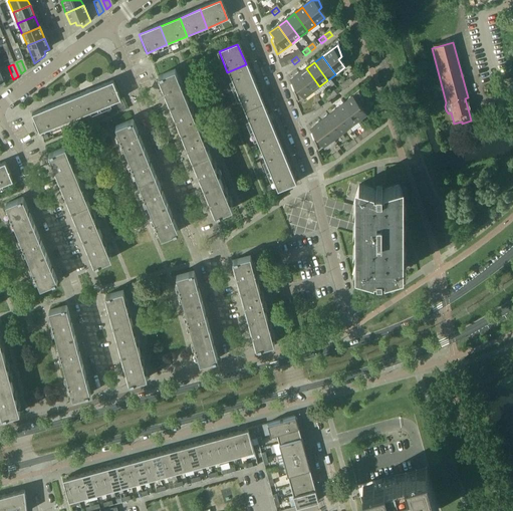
[(246,64),(227,72),(235,92),(254,84),(246,64)]
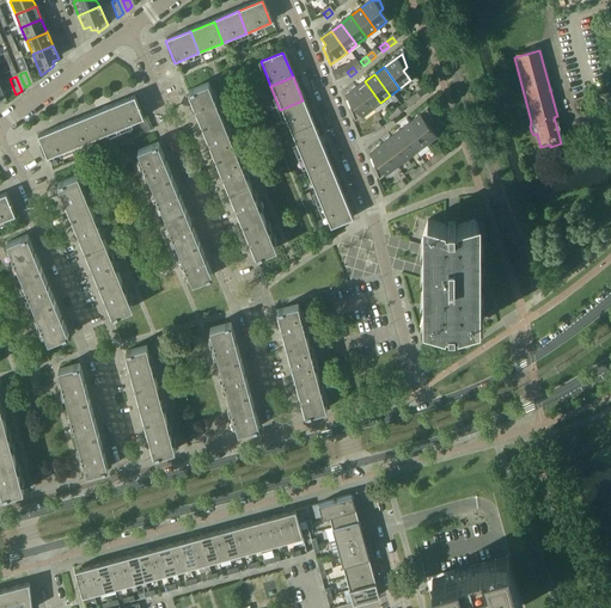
[(365,81),(355,90),(371,110),(380,103),(365,81)]
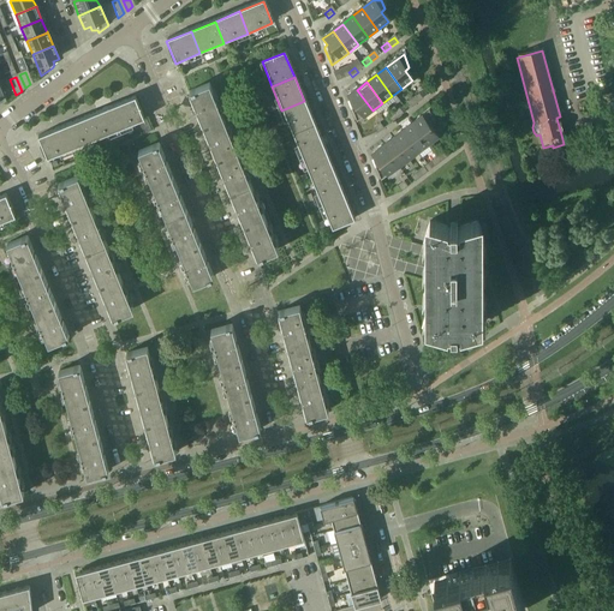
[(189,94),(195,112),(207,107),(208,109),(216,106),(208,85),(189,94)]
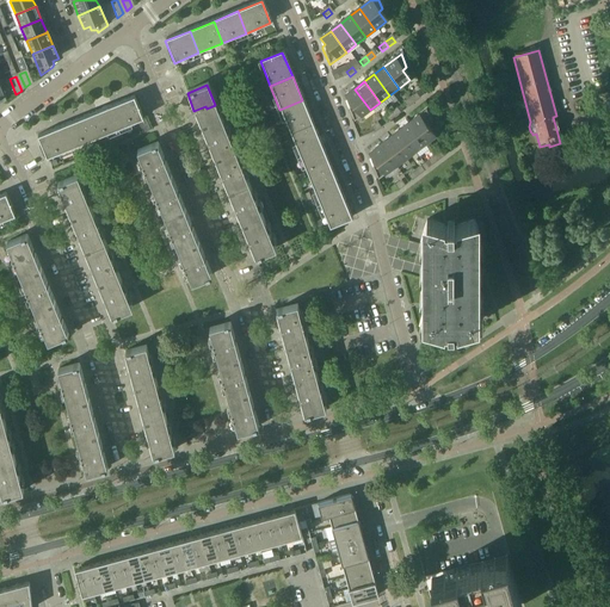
[(355,90),(344,97),(349,103),(346,104),(347,106),(346,106),(347,110),(353,123),(370,110),(355,90)]
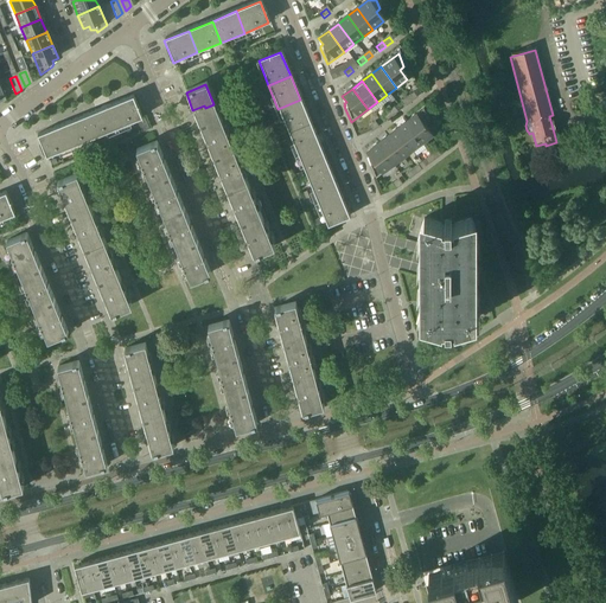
[(413,95),(407,100),(410,104),(416,100),(413,95)]
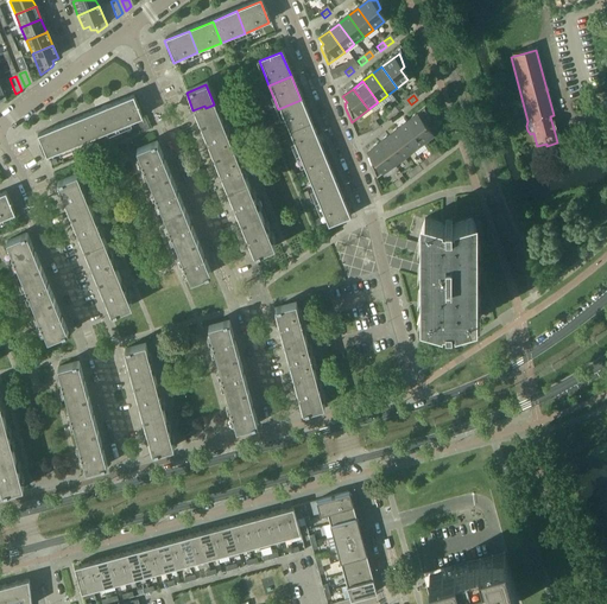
[(133,97),(108,108),(118,129),(141,120),(133,97)]
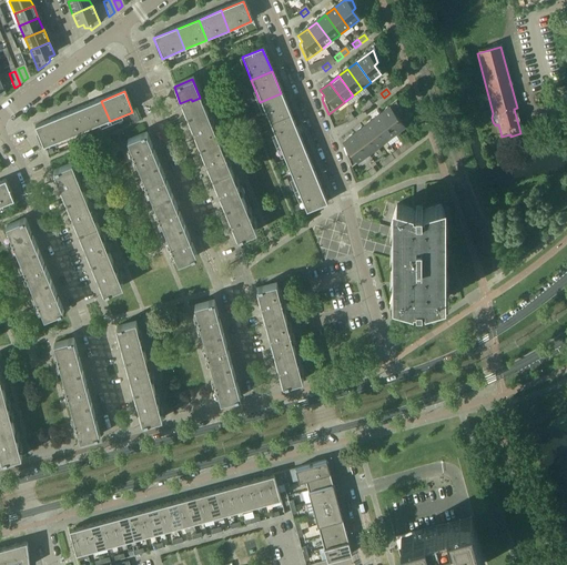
[(281,93),(260,102),(270,124),(290,115),(281,93)]
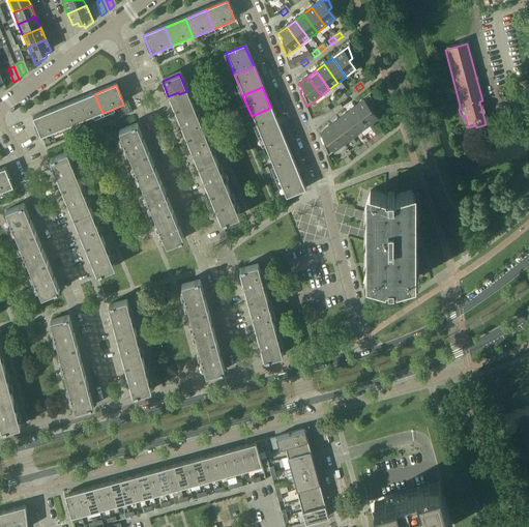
[(358,91),(355,87),(349,91),(352,95),(358,91)]
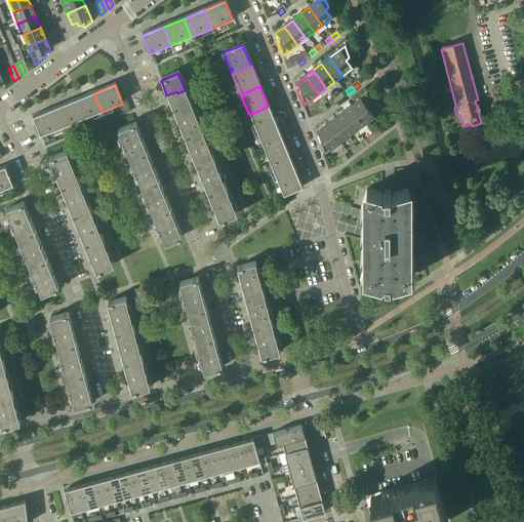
[(176,91),(166,95),(172,109),(190,102),(185,90),(177,93),(176,91)]
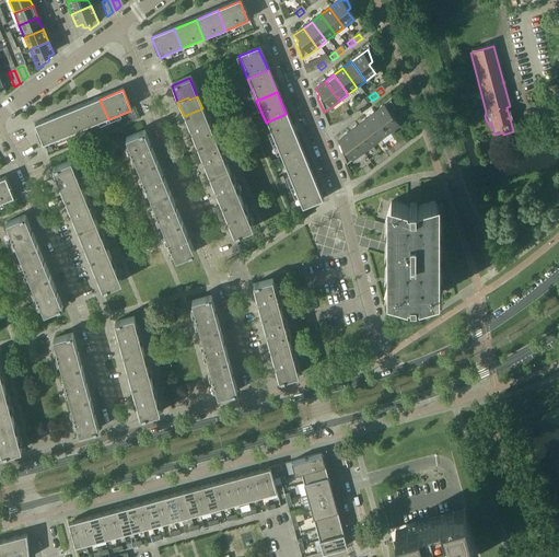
[(100,100),(78,108),(86,128),(108,119),(100,100)]
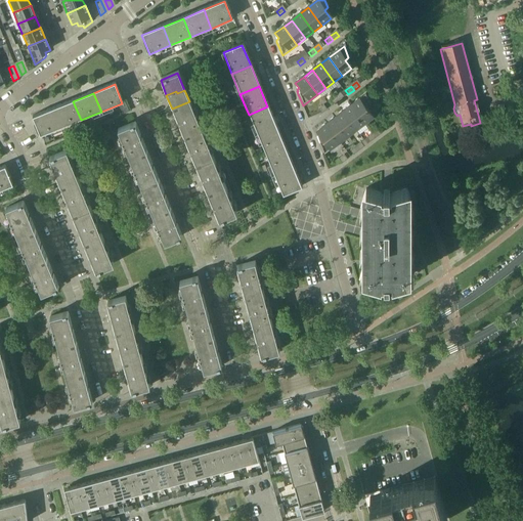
[(340,94),(334,98),(337,102),(343,98),(340,94)]
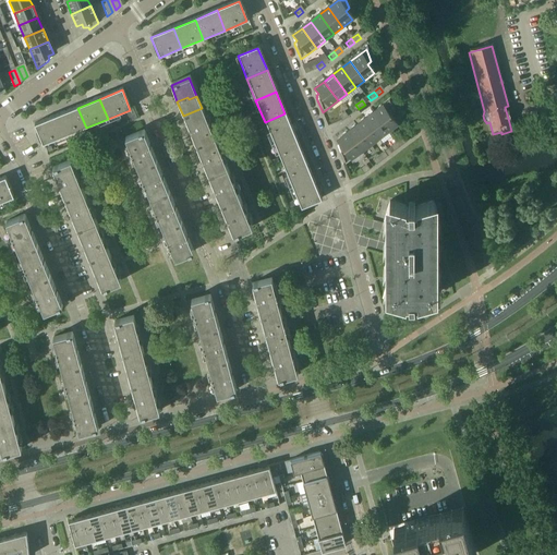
[(388,103),(372,115),(386,134),(396,127),(389,118),(392,115),(388,103)]
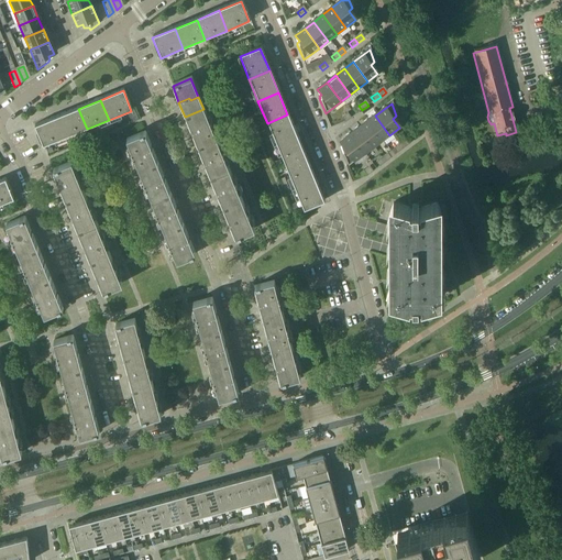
[(353,110),(356,114),(362,110),(359,106),(353,110)]
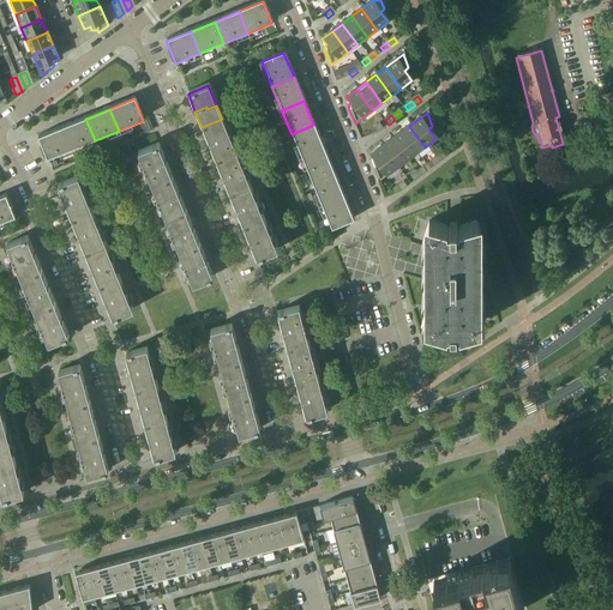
[(85,119),(61,128),(71,150),(95,140),(85,119)]
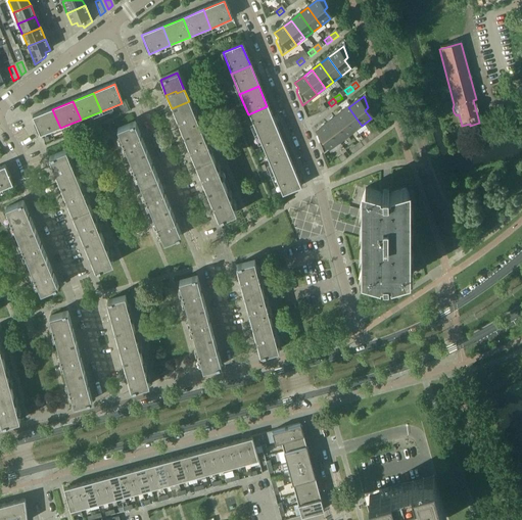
[(189,101),(172,108),(178,123),(187,119),(188,121),(195,117),(189,101)]
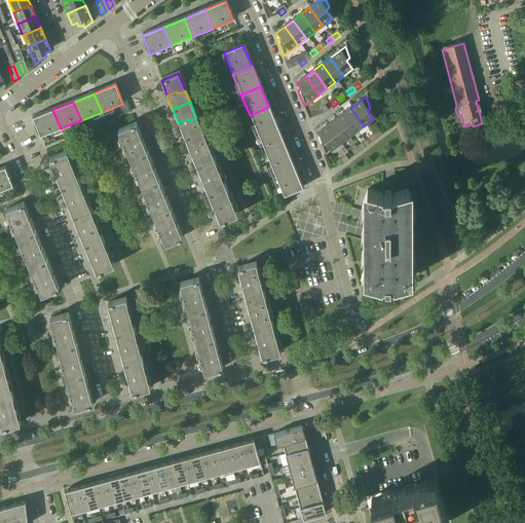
[(268,107),(250,115),(258,136),(276,127),(268,107)]
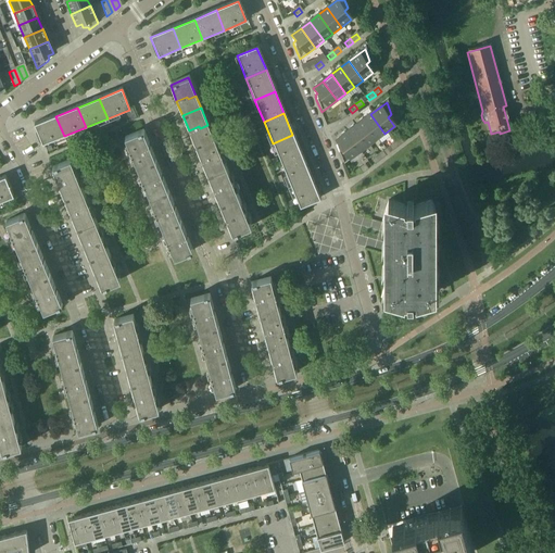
[(337,118),(340,123),(345,118),(342,114),(337,118)]
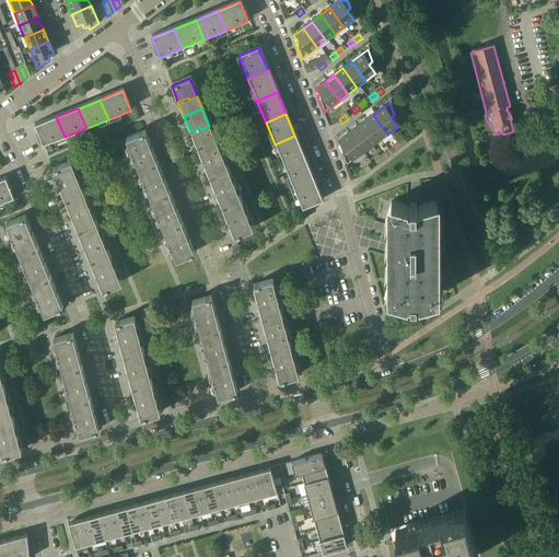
[(373,115),(364,122),(379,141),(387,135),(373,115)]
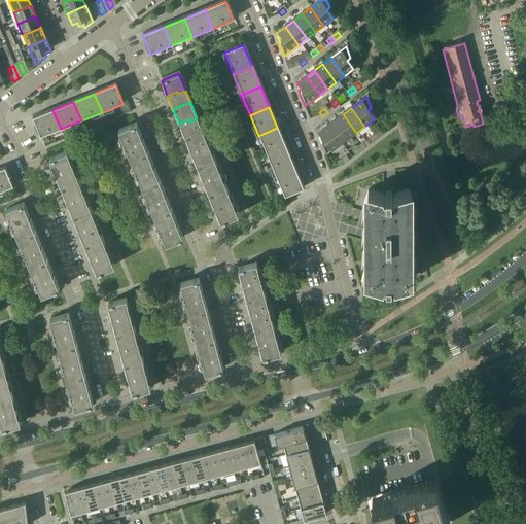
[(53,110),(32,118),(39,138),(61,129),(53,110)]
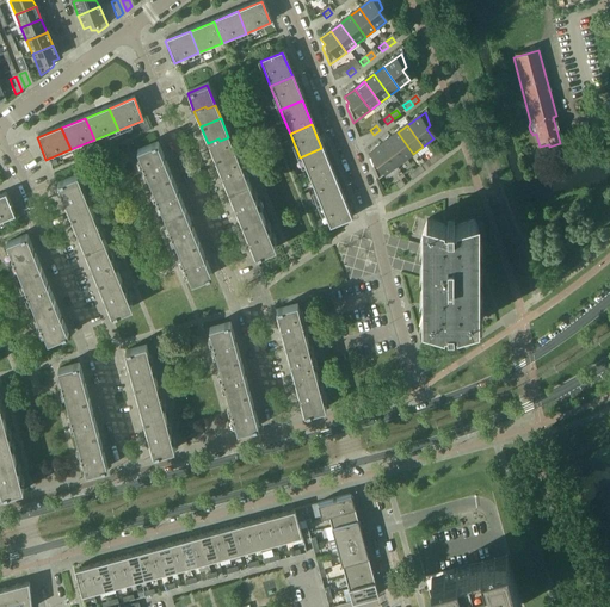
[(398,132),(388,140),(404,161),(413,154),(398,132)]
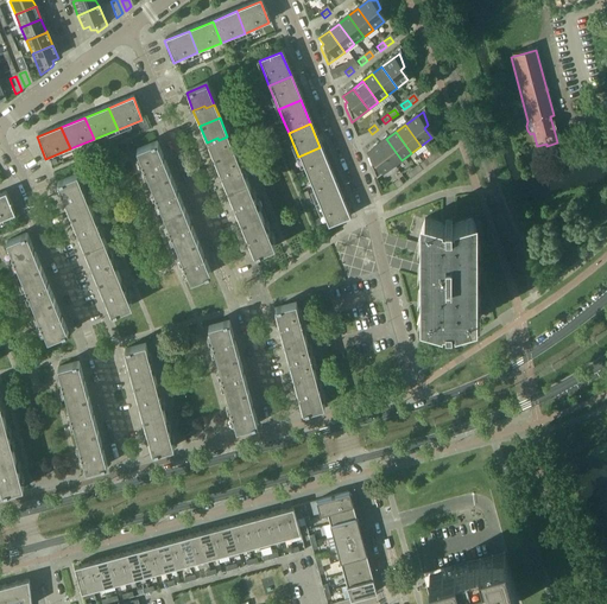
[(217,138),(207,142),(214,159),(233,152),(227,137),(219,140),(217,138)]
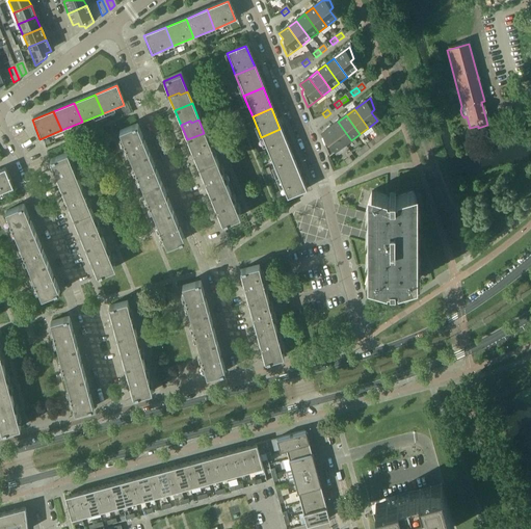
[(338,122),(329,128),(343,147),(351,140),(338,122)]
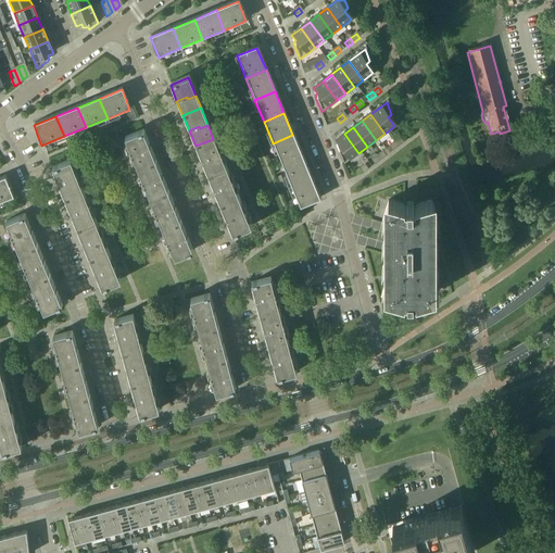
[(124,139),(127,146),(129,152),(137,149),(138,152),(149,147),(142,132),(124,139)]
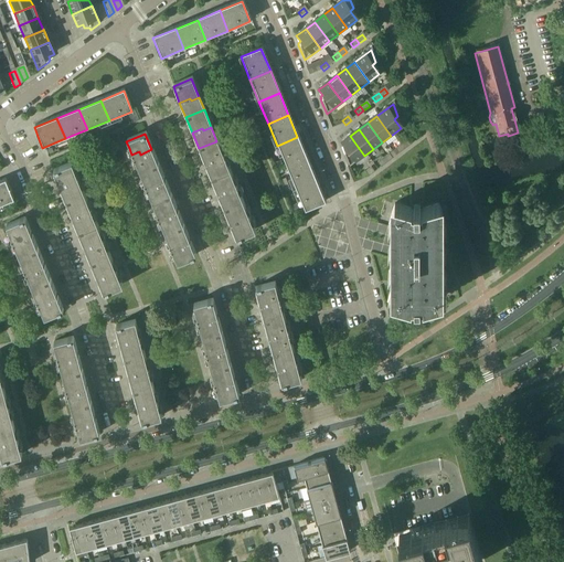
[(350,136),(340,144),(344,148),(342,150),(343,152),(342,152),(343,156),(349,168),(364,156),(350,136)]
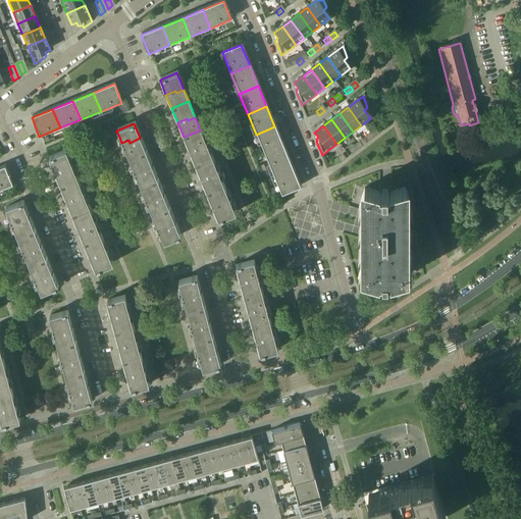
[(274,126),(256,135),(264,155),(283,147),(274,126)]
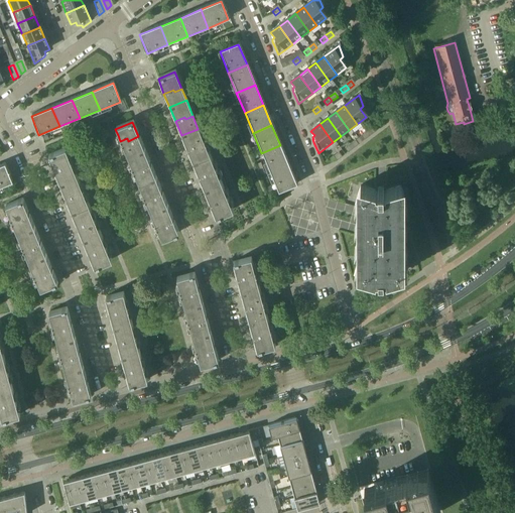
[(198,129),(181,135),(186,149),(197,145),(197,147),(205,144),(198,129)]
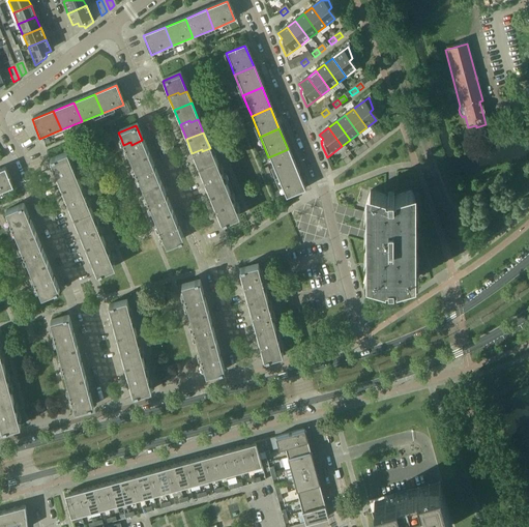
[(381,134),(375,138),(379,142),(384,138),(381,134)]
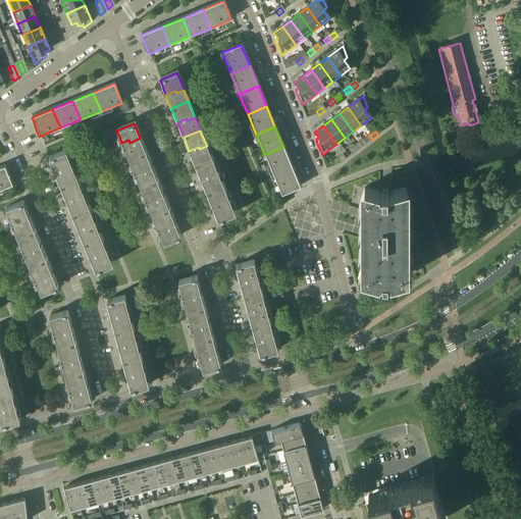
[(364,140),(367,144),(373,140),(369,136),(364,140)]
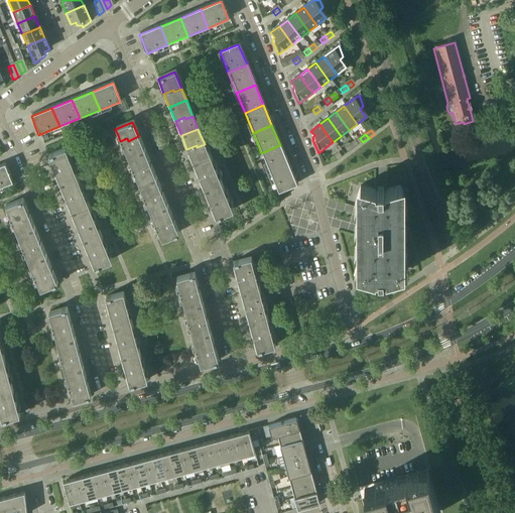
[(127,138),(120,141),(127,157),(143,150),(138,136),(128,141),(127,138)]
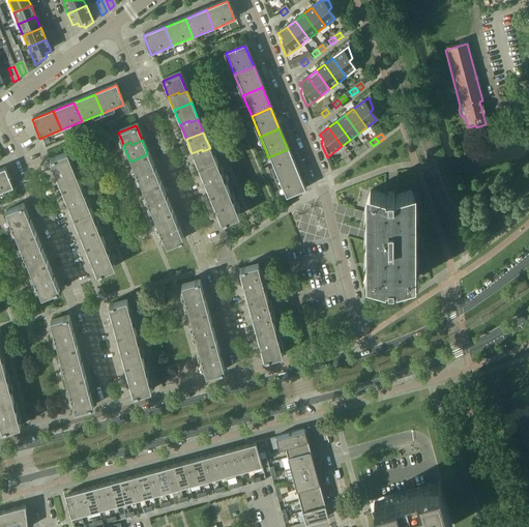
[(363,146),(358,150),(361,154),(368,150),(363,146)]
